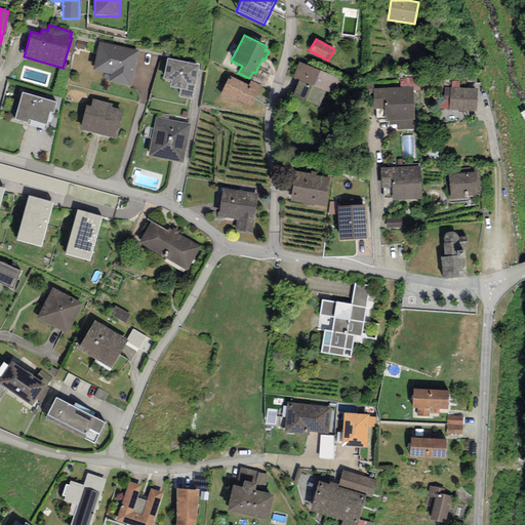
[(77,42),(71,40),(67,53),(73,54),(77,42)]
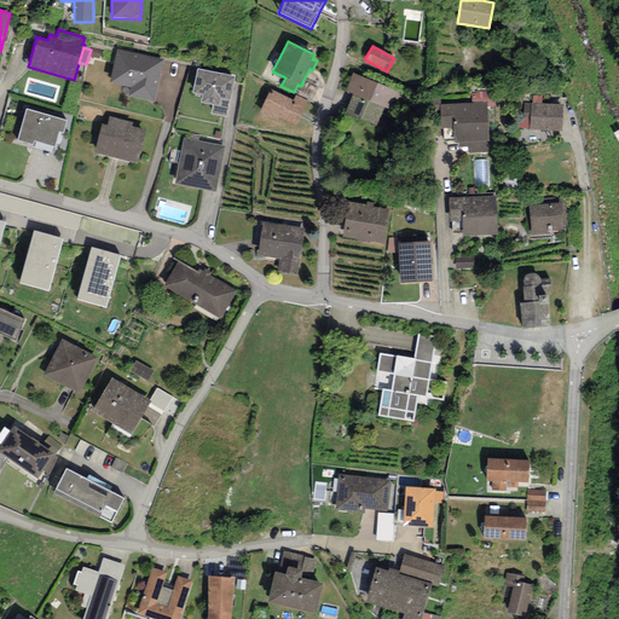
[(102,51),(92,48),(90,57),(99,58),(102,51)]
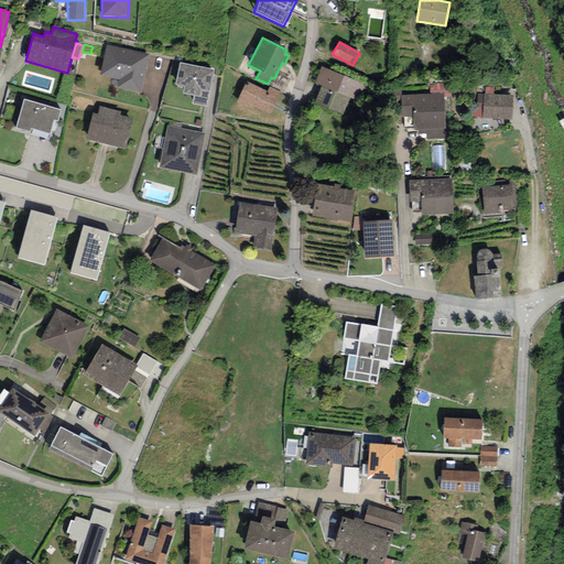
[(140,93),(142,86),(149,54),(107,45),(99,76),(119,80),(118,87),(140,93)]
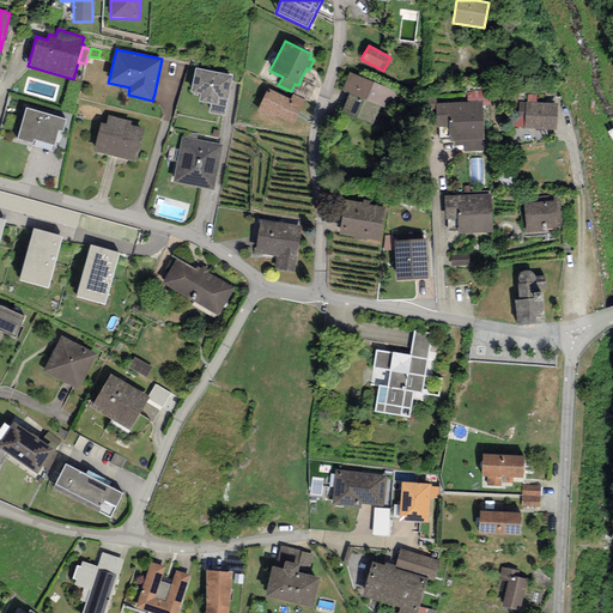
[(226,108),(228,99),(232,76),(195,68),(190,92),(200,95),(199,102),(211,104),(208,113),(224,116),(226,108)]
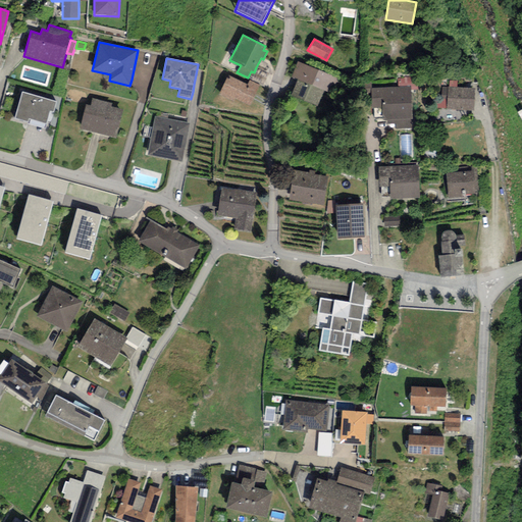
[(338,80),(298,61),(291,76),(298,80),(291,95),(317,106),(324,91),(332,94),(338,80)]
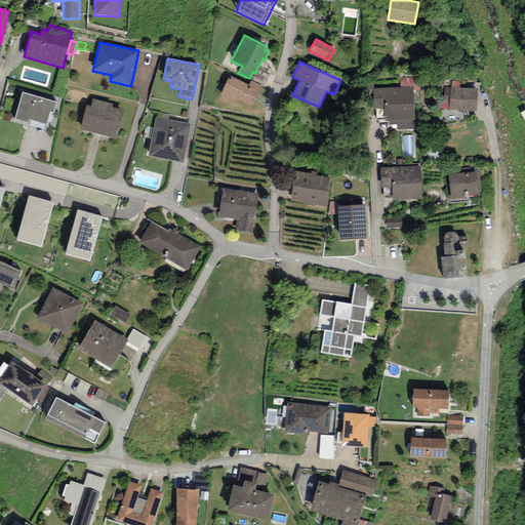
[(271,75),(257,68),(255,73),(252,72),(249,78),(265,86),(271,75)]
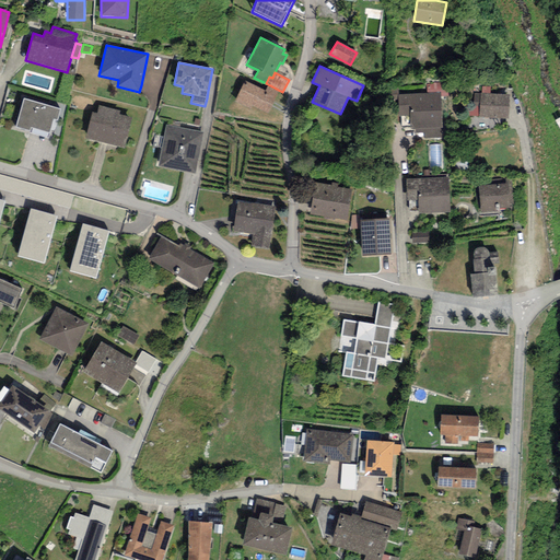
[(278,92),(267,86),(266,91),(245,81),(235,102),(251,109),(253,105),(268,113),(278,92)]
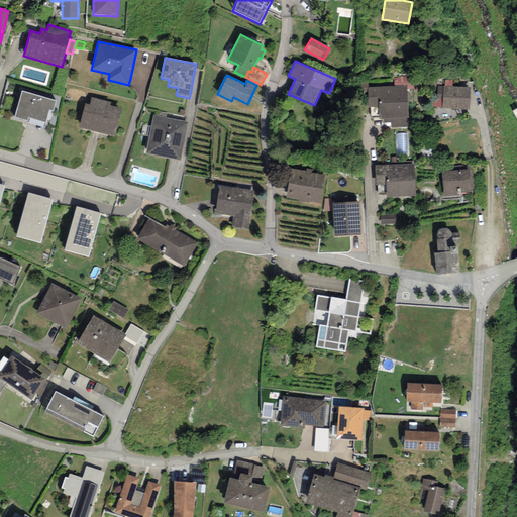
[(394,78),(394,86),(406,86),(406,89),(414,89),(414,76),(399,77),(399,78),(394,78)]
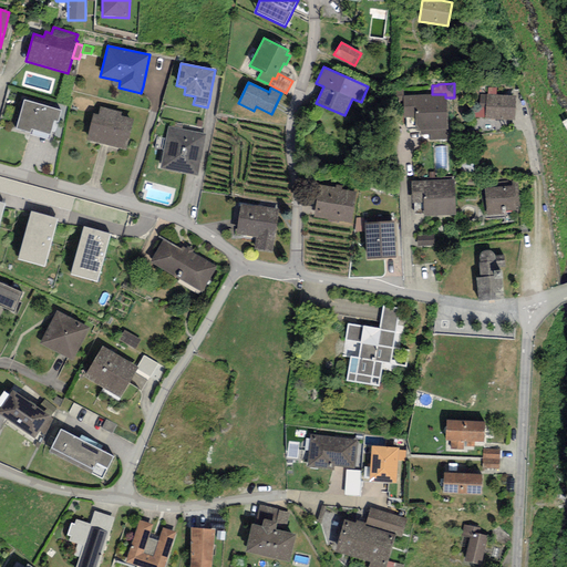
[(403,91),(393,91),(393,102),(403,101),(403,96),(403,91)]
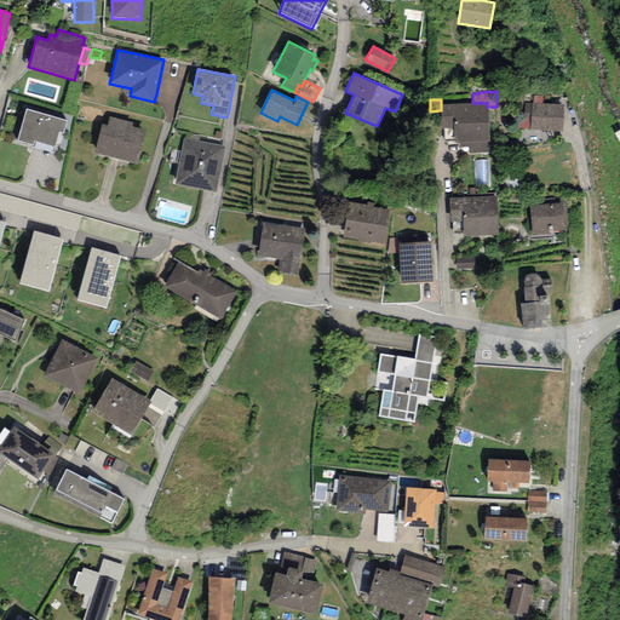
[(472,103),(441,105),(441,110),(442,130),(454,128),(454,144),(460,143),(460,148),(469,147),(470,153),(491,151),(487,107),(487,103),(472,103)]
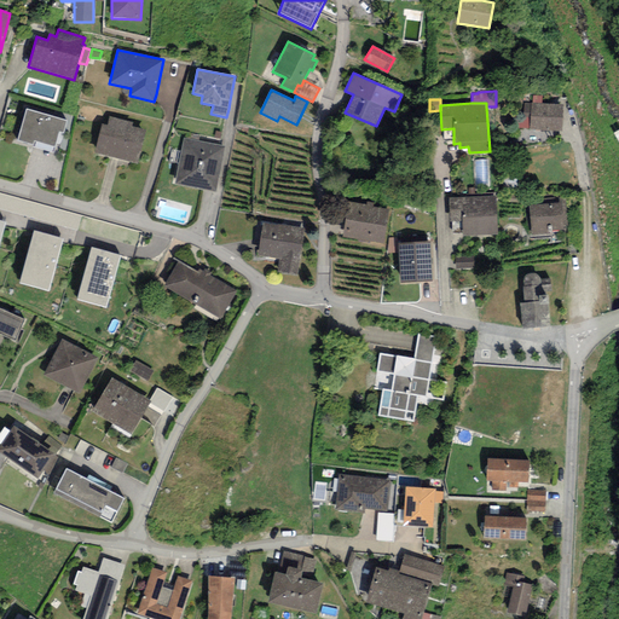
[(530,129),(532,103),(525,103),(524,116),(519,116),(518,128),(530,129)]
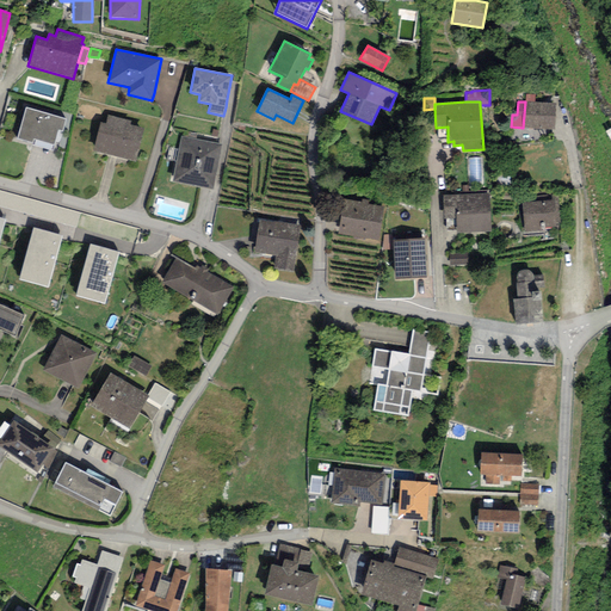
[(526,103),(525,102),(523,128),(554,130),(556,104),(535,103),(526,103)]
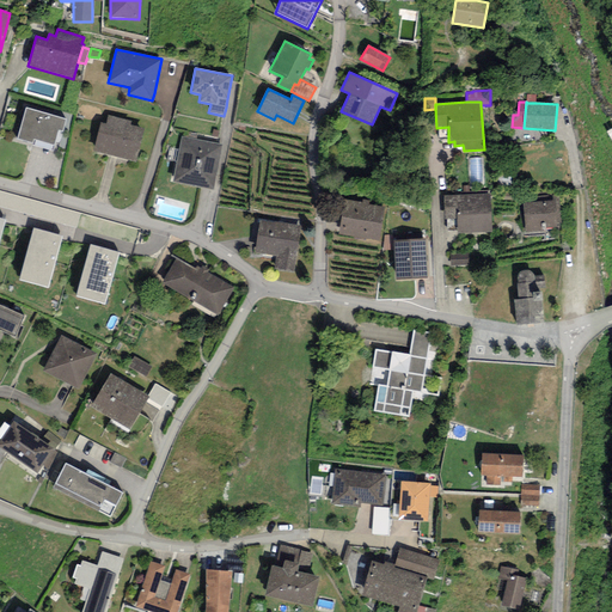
[(55,145),(59,130),(62,132),(66,120),(26,109),(23,121),(19,135),(18,139),(34,144),(35,140),(55,145)]
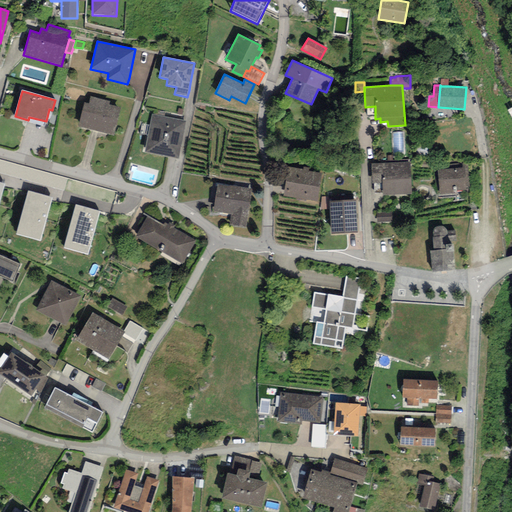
[(110,101),(90,97),(89,104),(84,103),(78,127),(114,135),(121,108),(109,105),(110,101)]
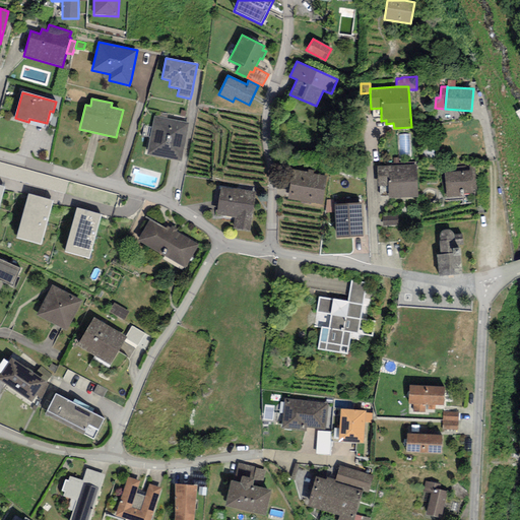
[(189,124),(154,116),(146,154),(182,161),(189,124)]
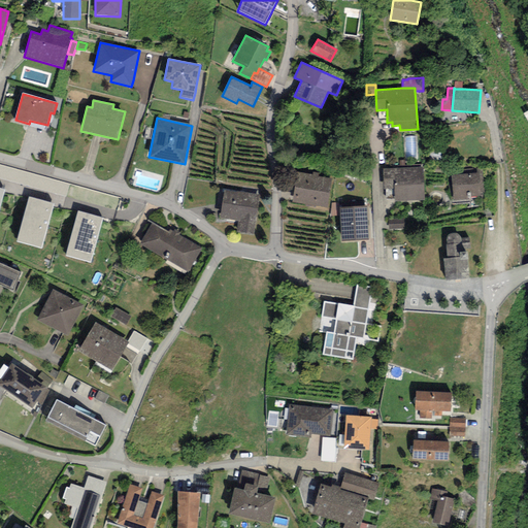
[(407,160),(419,159),(417,137),(405,138),(407,160)]
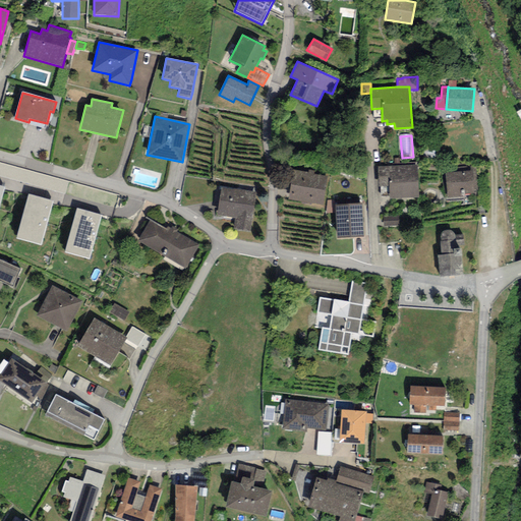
[(418,185),(418,181),(417,165),(378,167),(379,183),(379,187),(389,186),(389,198),(418,197),(418,185)]
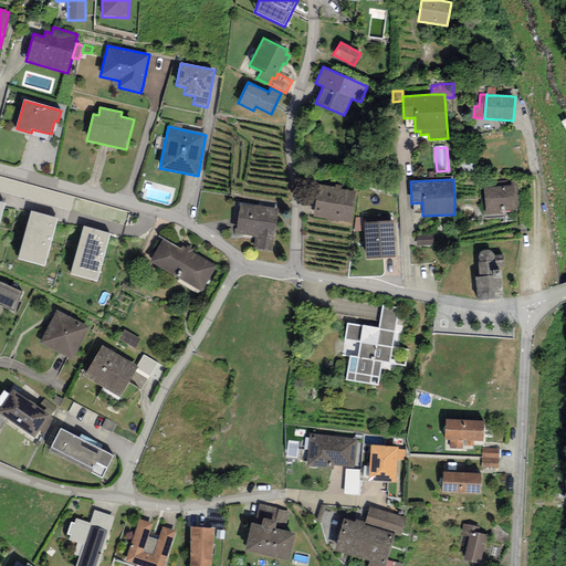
[(483,182),(483,188),(485,216),(504,215),(504,211),(516,210),(515,207),(520,206),(517,180),(511,180),(483,182)]
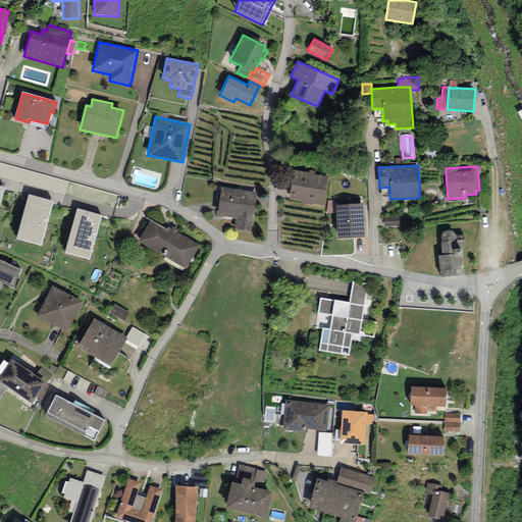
[(309,173),(294,170),(289,200),(322,206),(328,176),(316,174),(317,171),(310,170),(309,173)]
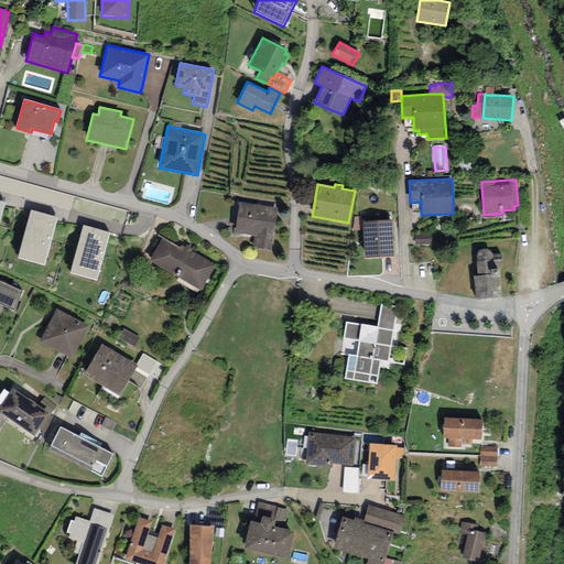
[(278,208),(239,204),(235,234),(255,236),(252,248),(271,251),(278,208)]
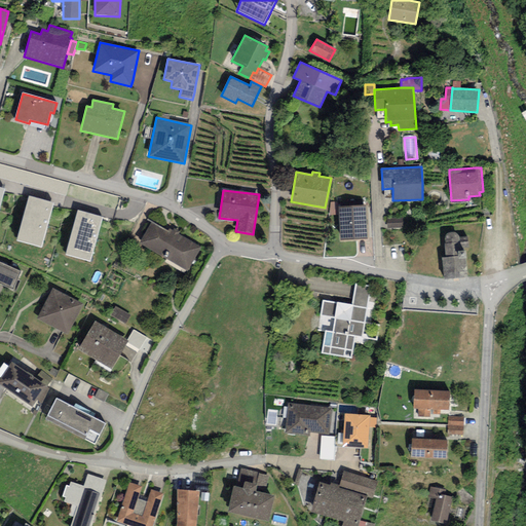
[(53,203),(28,196),(15,240),(41,248),(53,203)]
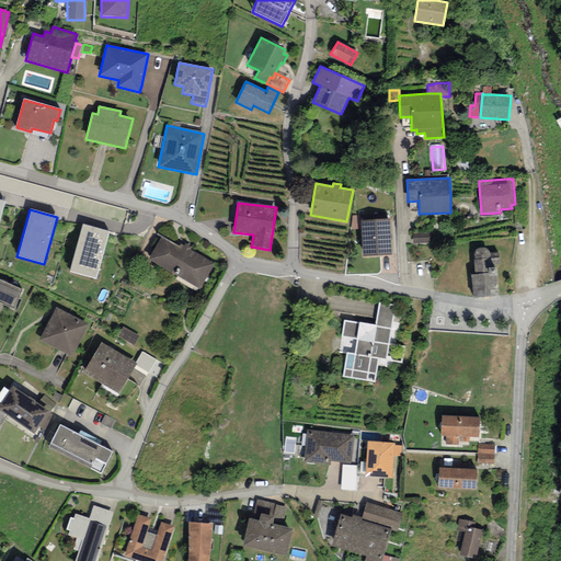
[(390,219),(361,220),(363,258),(392,255),(390,219)]
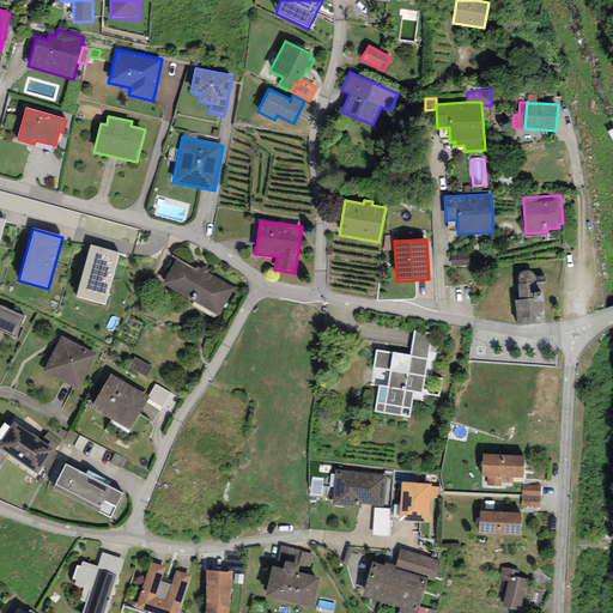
[(120,253),(91,244),(77,297),(105,304),(120,253)]
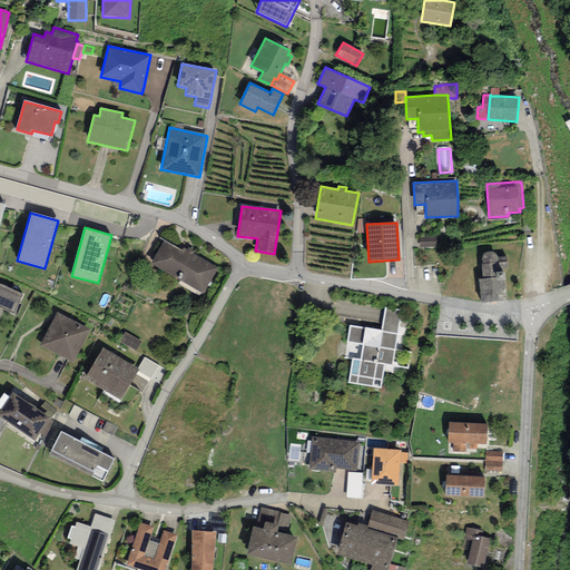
[(421,248),(436,247),(436,236),(420,237),(421,248)]
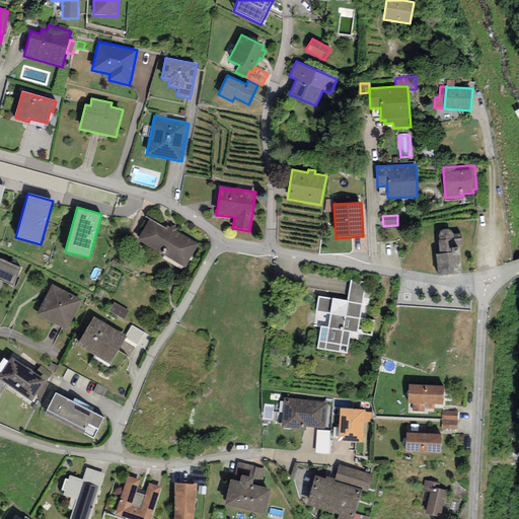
[(169,227),(166,226),(165,228),(150,219),(138,239),(184,268),(199,244),(176,230),(177,228),(171,225),(169,227)]
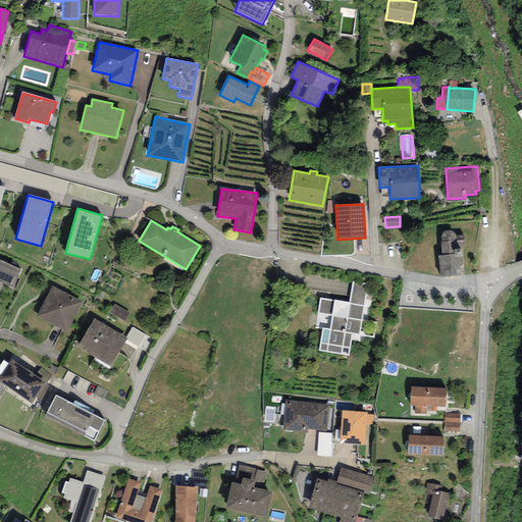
[(464,235),(456,236),(454,232),(453,231),(450,230),(447,230),(444,231),(442,233),(440,238),(441,240),(441,242),(440,242),(441,255),(438,255),(440,277),(465,275),(462,249),(457,250),(457,246),(464,246),(464,235)]
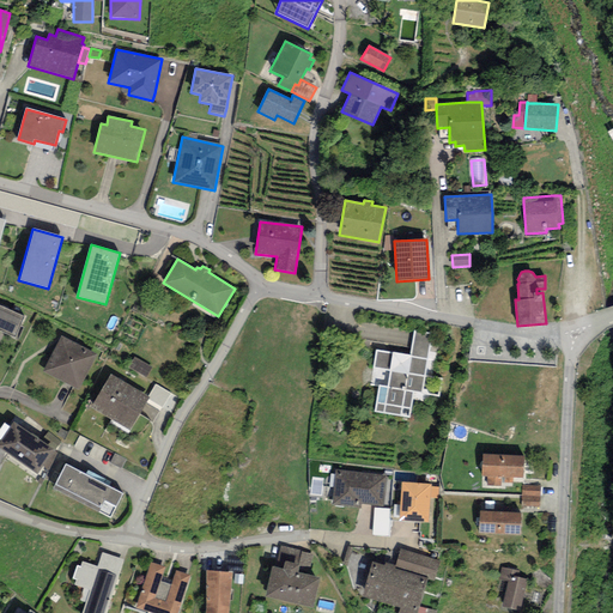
[(24,317),(0,305),(0,331),(14,338),(24,317)]
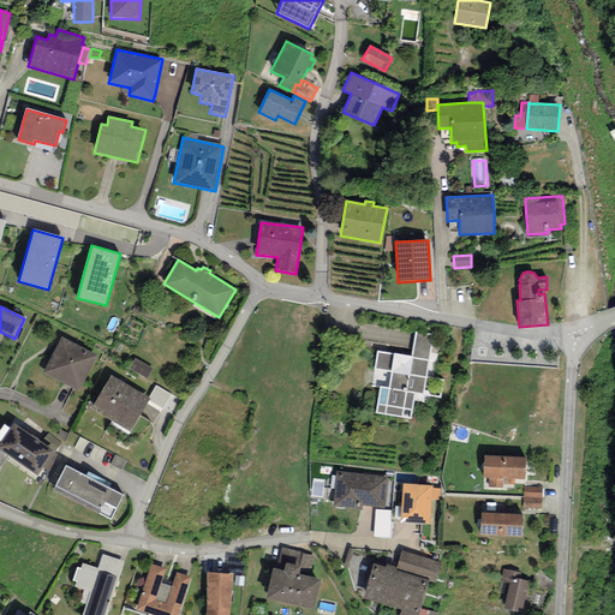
[(433,334),(416,332),(412,357),(377,352),(372,387),(380,388),(376,413),(410,419),(413,394),(441,398),(445,380),(425,377),(433,334)]
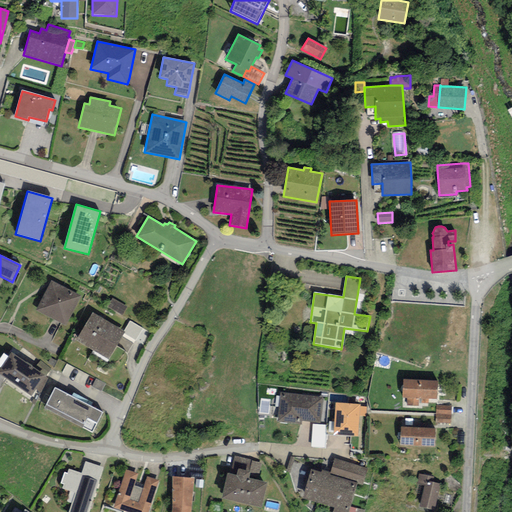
[(81,296),(51,280),(36,310),(66,326),(81,296)]
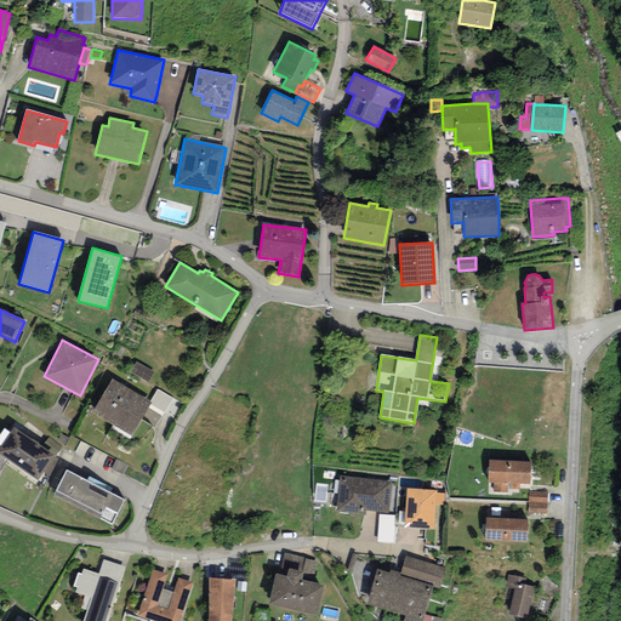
[(154,372),(136,362),(130,371),(148,383),(154,372)]
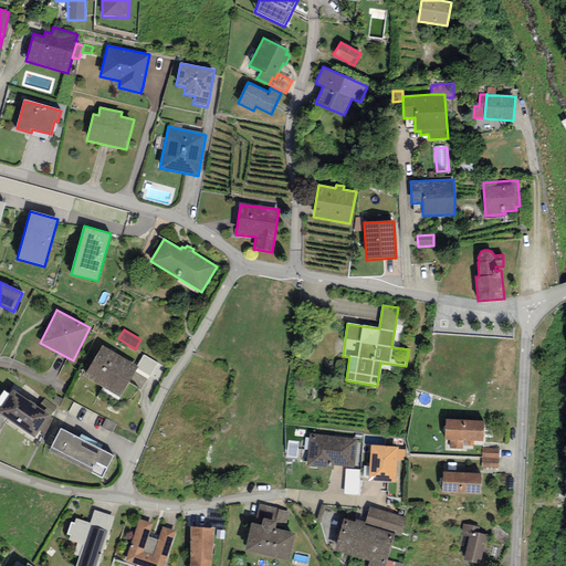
[(136,367),(103,346),(84,376),(119,397),(137,369),(137,368),(136,367)]
